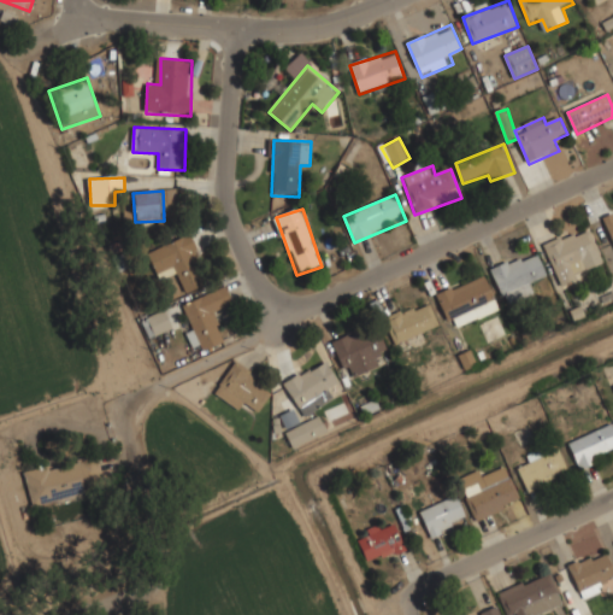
[(612,215),(602,220),(612,240),(612,215)]
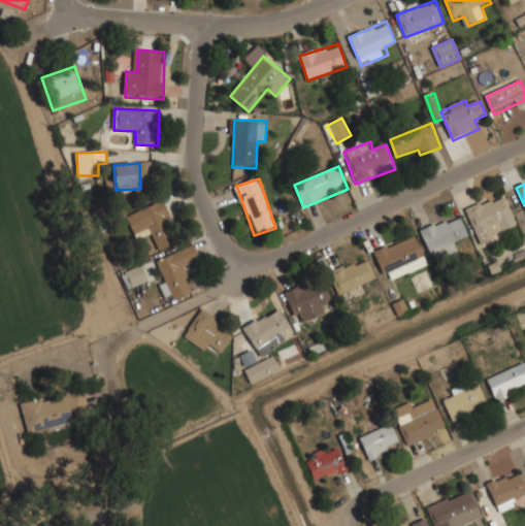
[(482,244),(519,227),(503,194),(465,211),(482,244)]
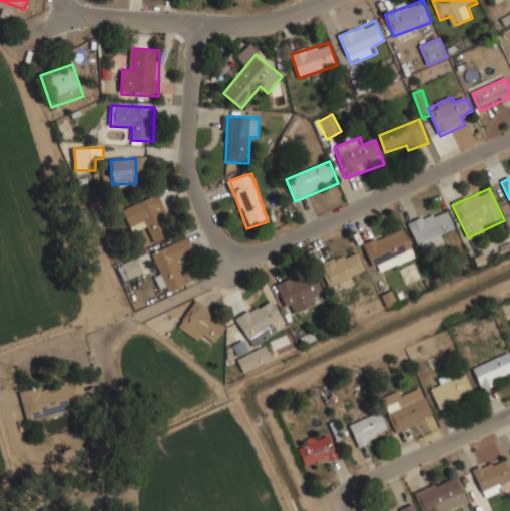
[(123,210),(131,229),(143,224),(152,243),(168,236),(160,217),(168,213),(159,194),(123,210)]
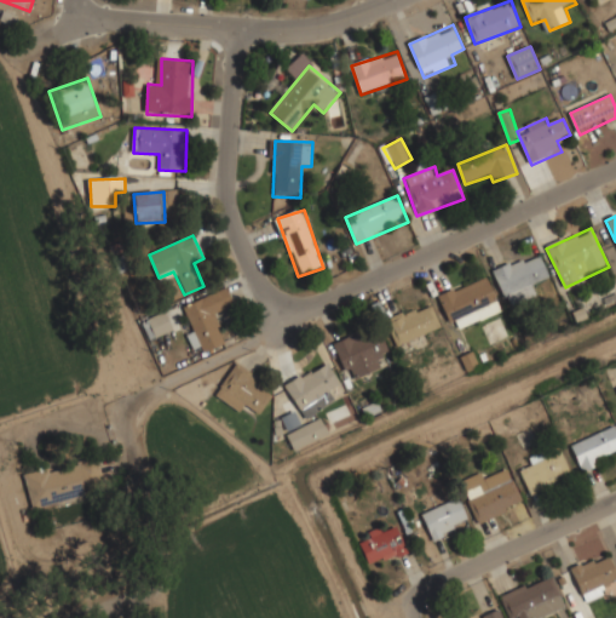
[(508,307),(541,293),(536,281),(550,276),(540,252),(494,270),(508,307)]
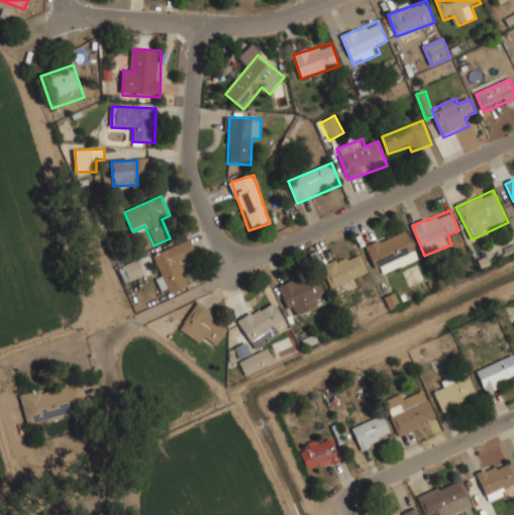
[(377,276),(418,262),(408,230),(367,244),(377,276)]
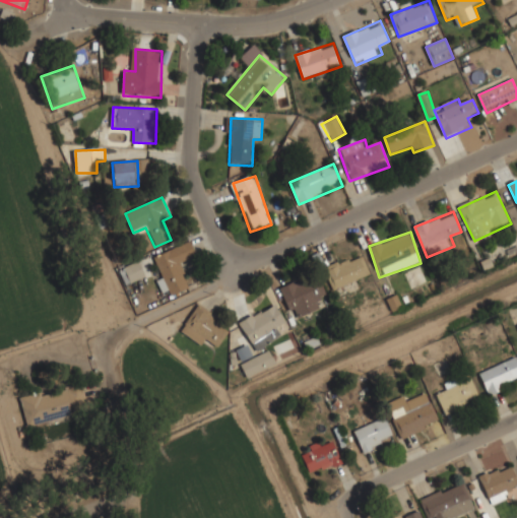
[(155,254),(164,278),(159,280),(166,299),(190,290),(182,266),(198,260),(192,242),(155,254)]
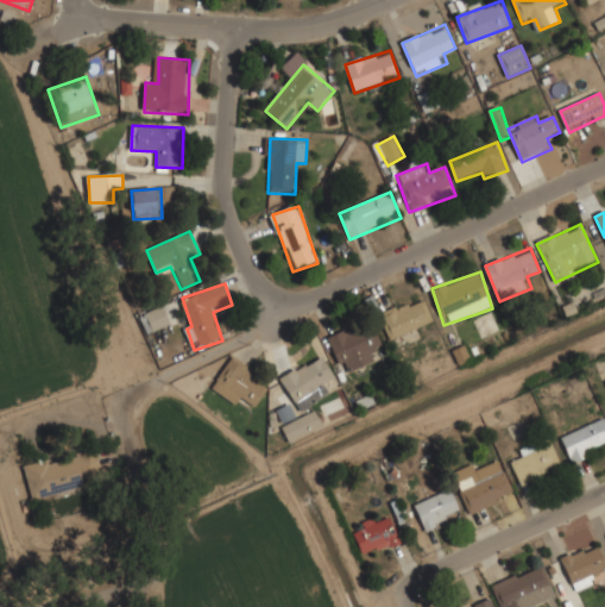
[(423,298),(380,313),(390,340),(434,325),(423,298)]
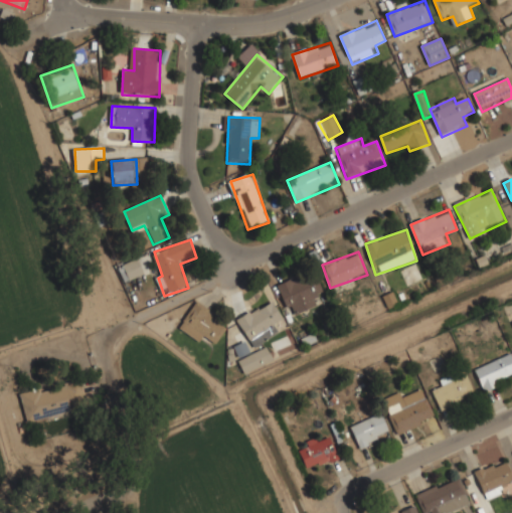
[(127,283),(145,274),(138,259),(119,268),(127,283)]
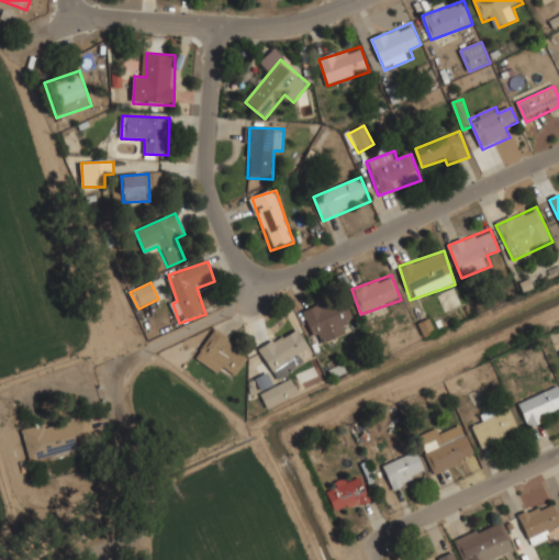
[(349,333),(345,323),(354,321),(346,300),(304,314),(315,345),(349,333)]
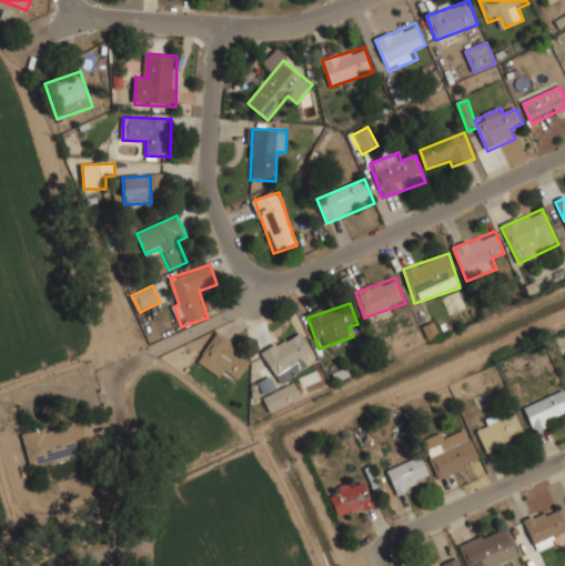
[(261,353),(280,385),(309,367),(303,359),(313,352),(301,331),(261,353)]
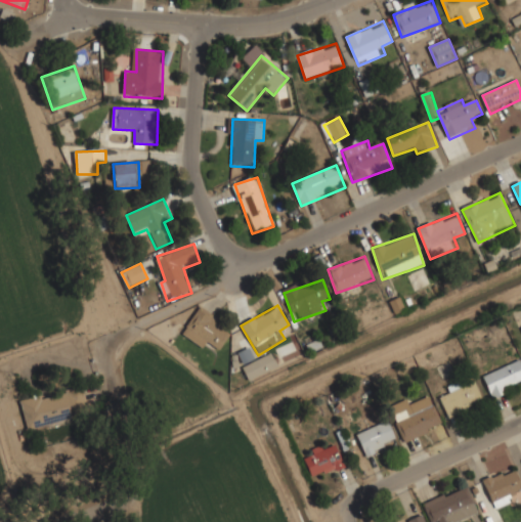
[(222,350),(234,332),(200,307),(181,334),(206,350),(211,343),(222,350)]
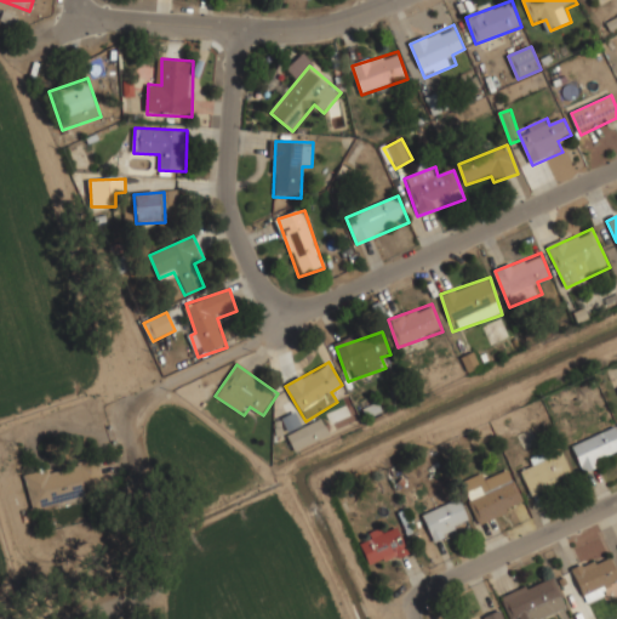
[(287,436),(296,452),(331,436),(323,419),(287,436)]
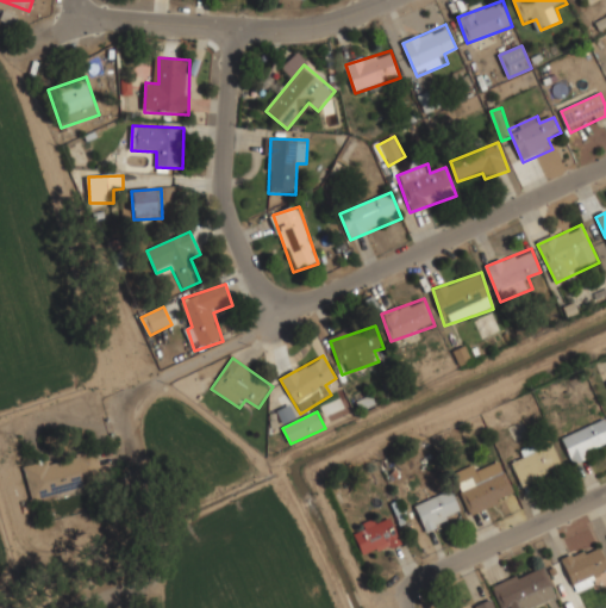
[(562,439),(574,464),(605,448),(605,419),(562,439)]
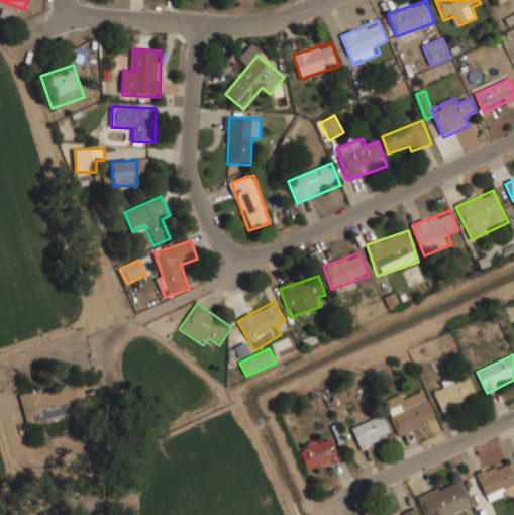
[(444,413),(479,396),(468,373),(443,385),(444,388),(434,393),(444,413)]
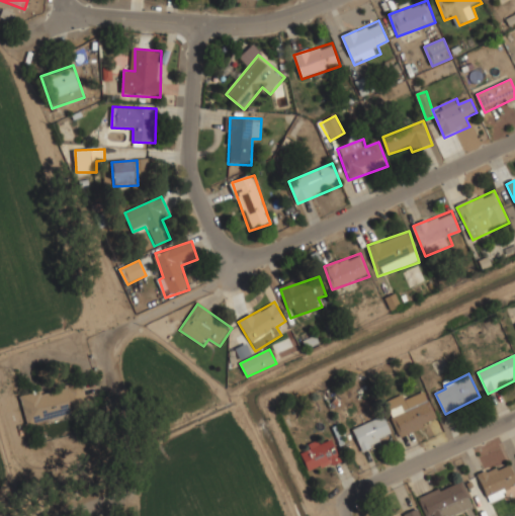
[(88,411),(82,383),(21,398),(27,424),(88,411)]
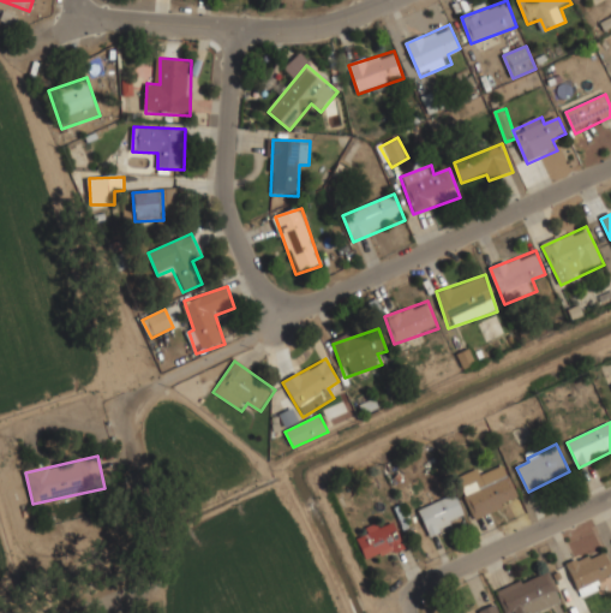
[(521,500),(511,477),(484,491),(480,481),(461,489),(475,521),(521,500)]
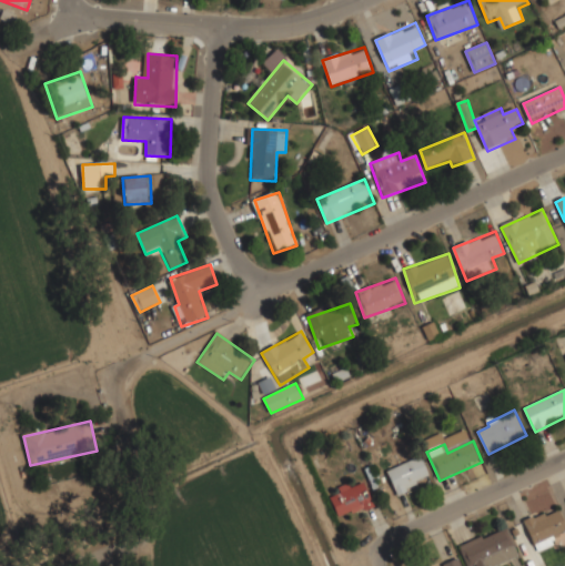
[(399,496),(432,481),(421,456),(387,472),(399,496)]
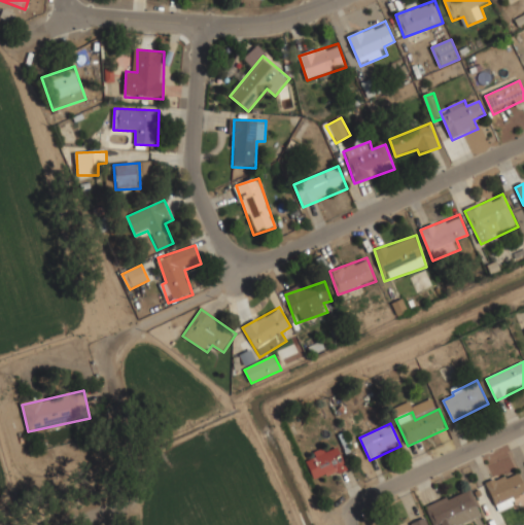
[(306,455),(313,481),(346,471),(339,446),(306,455)]
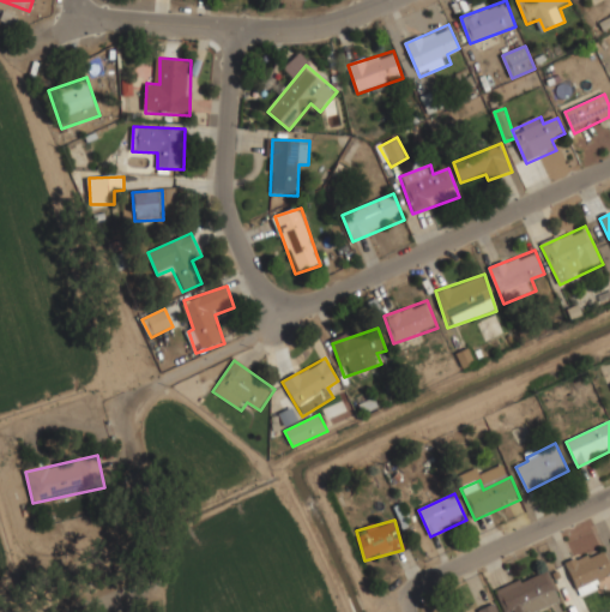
[(607,586),(602,575),(609,571),(609,559),(604,546),(566,563),(579,597),(607,586)]
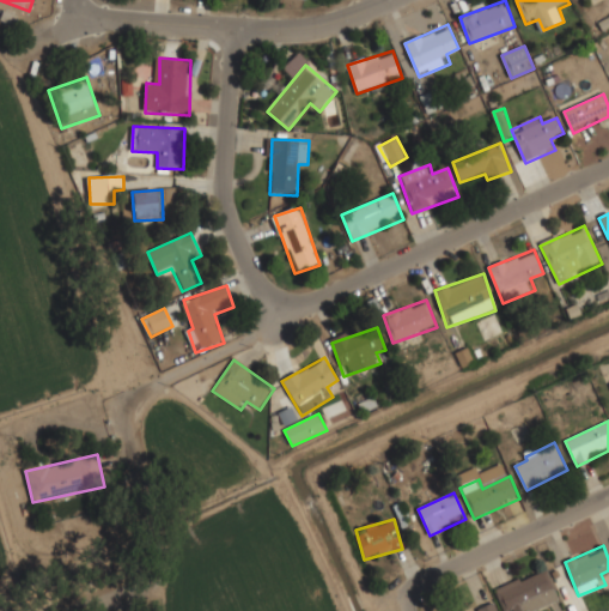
[(533,610),(560,602),(549,568),(495,586),(503,610),(533,610)]
